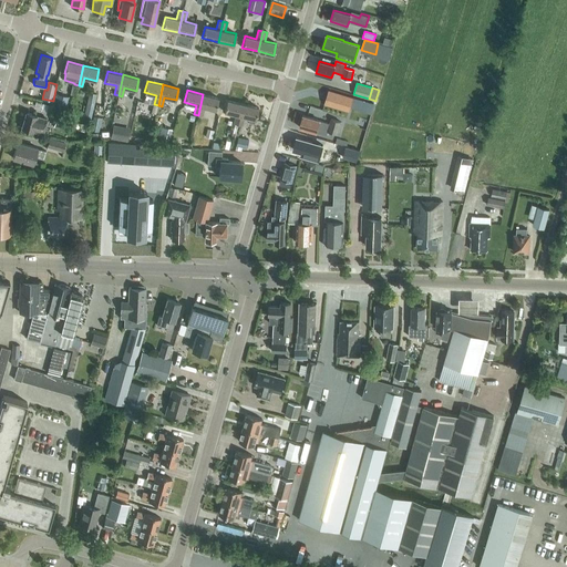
[(349,111),(353,96),(329,90),(325,104),(349,111)]
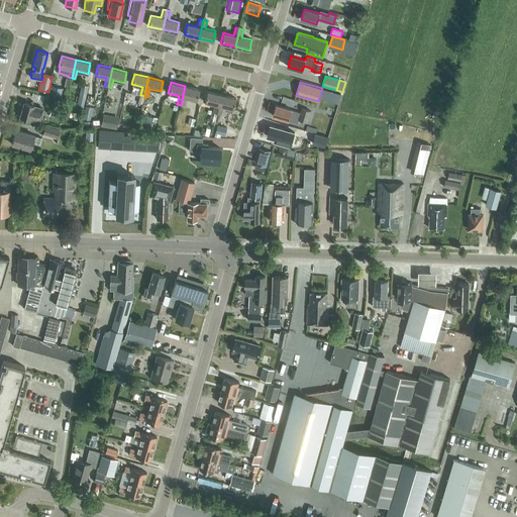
[(83,109),(88,86),(81,84),(76,108),(83,109)]
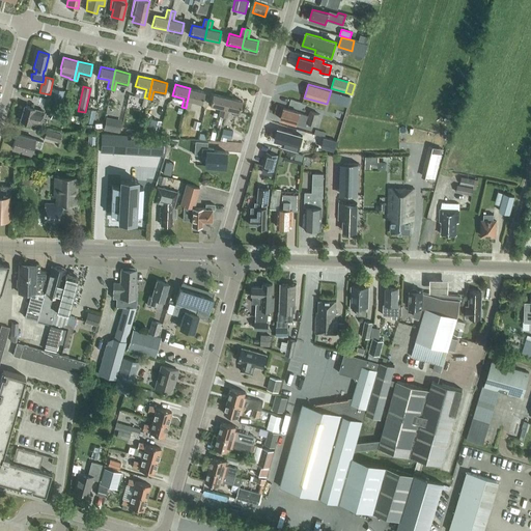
[(64,90),(53,88),(51,102),(61,105),(64,90)]
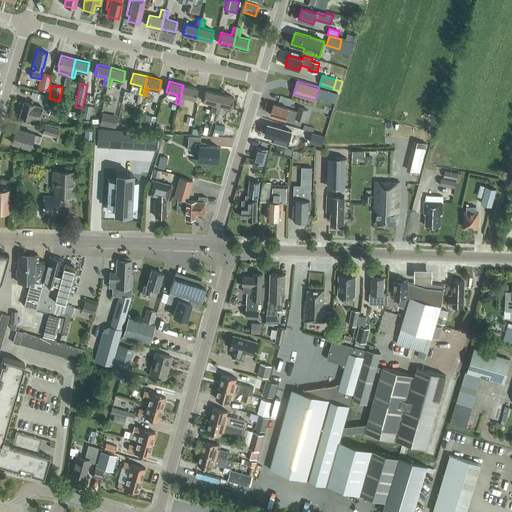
[(183,85),(179,104),(182,105),(184,97),(195,99),(197,88),(183,85)]
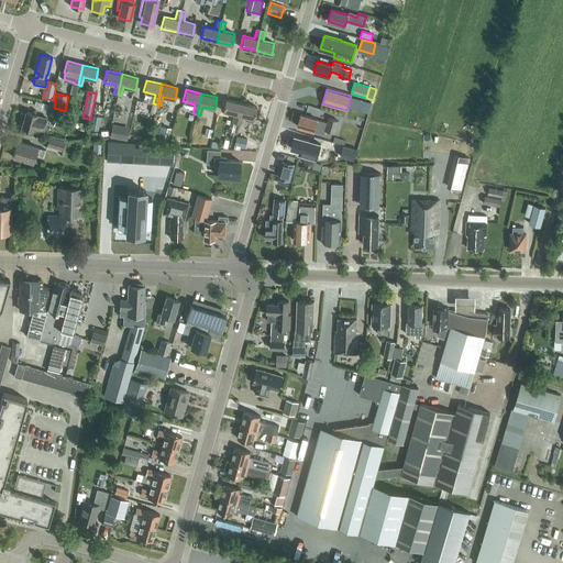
[(236,123),(241,103),(225,99),(222,111),(234,113),(232,122),(230,122),(229,129),(227,129),(224,135),(233,136),(236,123)]
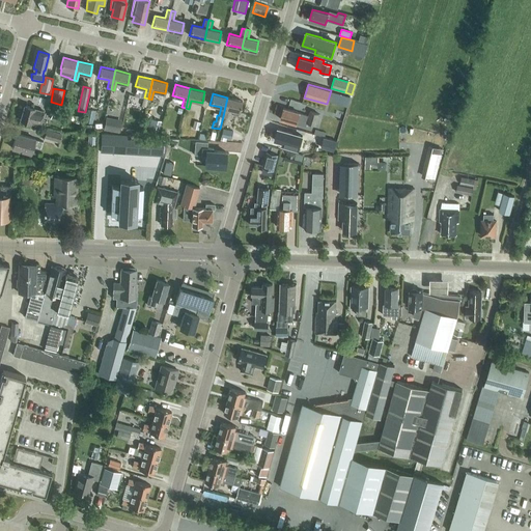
[(223,116),(226,117),(228,109),(232,110),(231,115),(238,116),(239,112),(240,112),(242,101),(227,98),(223,116)]
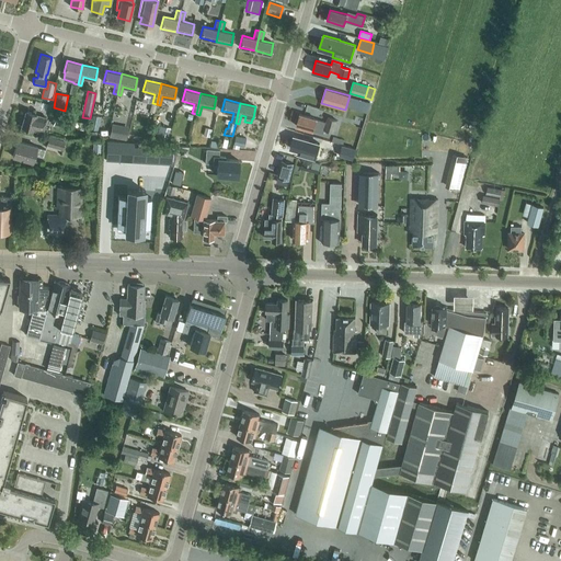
[(41,132),(45,117),(36,115),(36,114),(25,112),(21,126),(32,129),(41,132)]
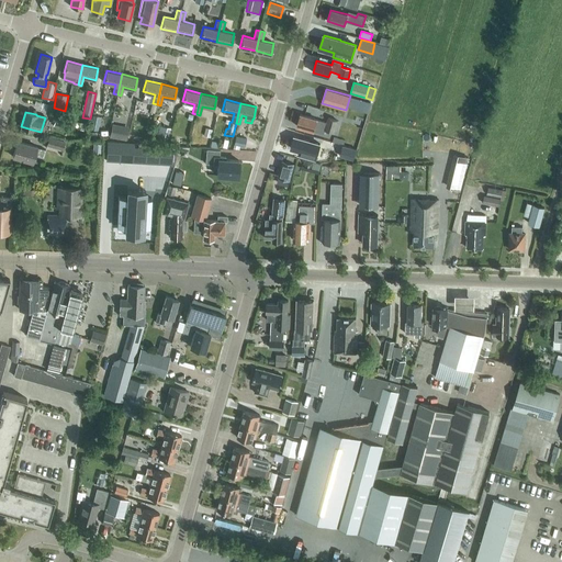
[(101,116),(92,114),(90,128),(98,131),(101,116)]
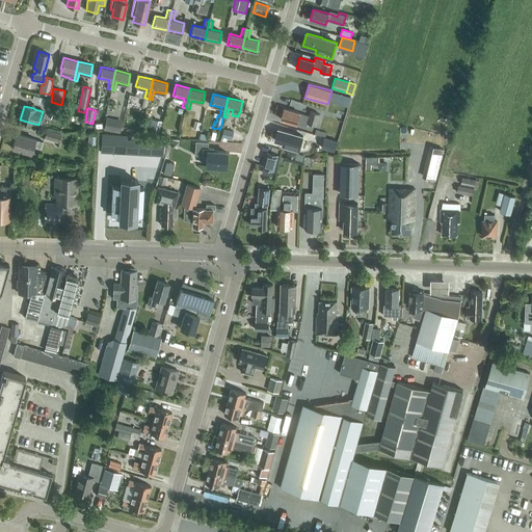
[(310,116),(300,113),(285,108),(281,120),(297,124),(307,127),(308,123),(316,125),(320,114),(311,111),(310,116)]
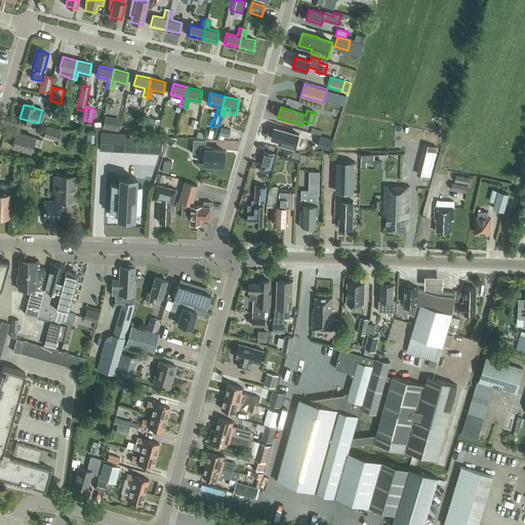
[(118,131),(120,119),(105,116),(103,128),(118,131)]
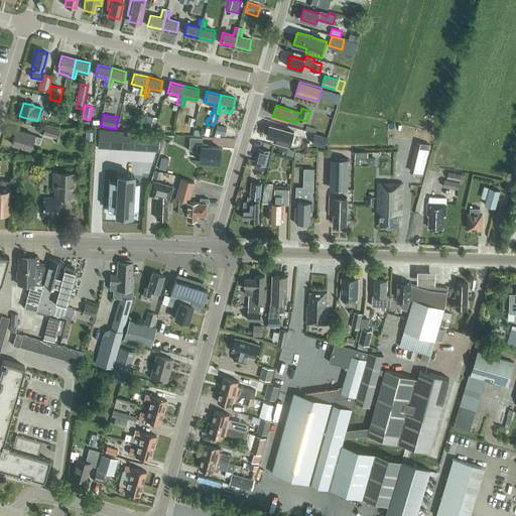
[(154,130),(157,118),(146,115),(143,127),(154,130)]
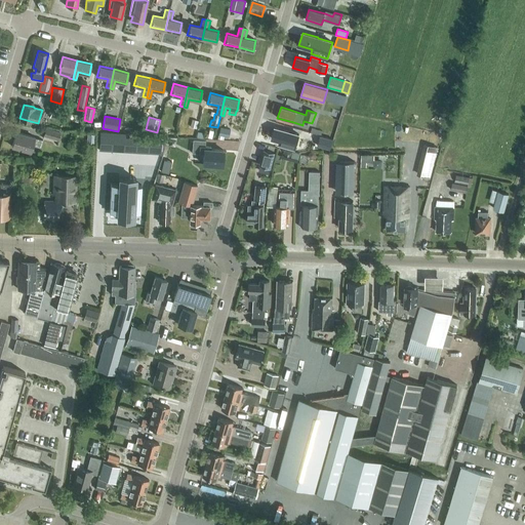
[(220,136),(230,139),(234,129),(225,125),(220,136)]
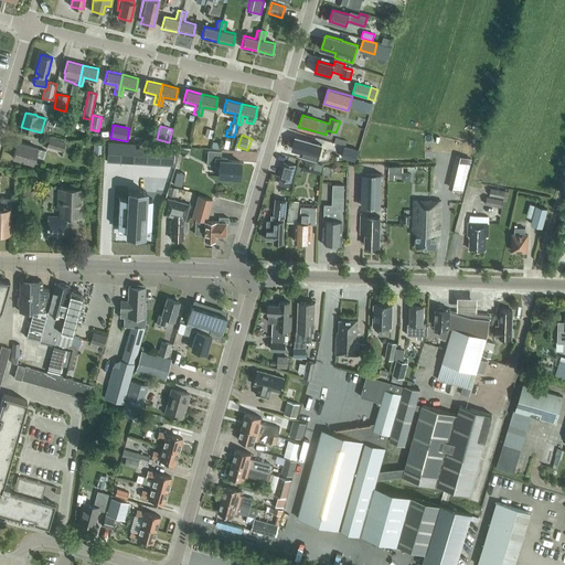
[(296,137),(292,149),(301,151),(300,156),(318,160),(322,145),(311,141),(311,142),(296,137)]
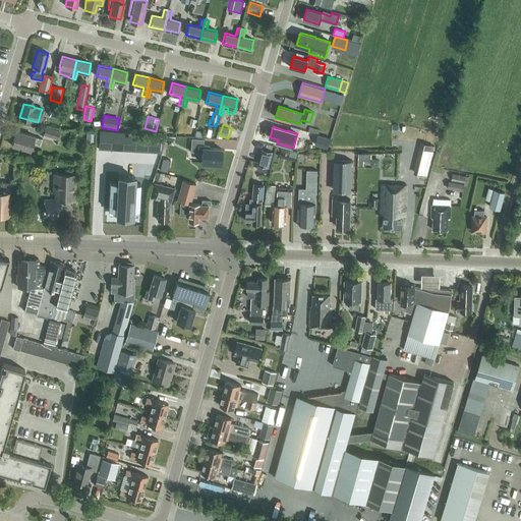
[(58,139),(60,131),(45,127),(43,135),(58,139)]
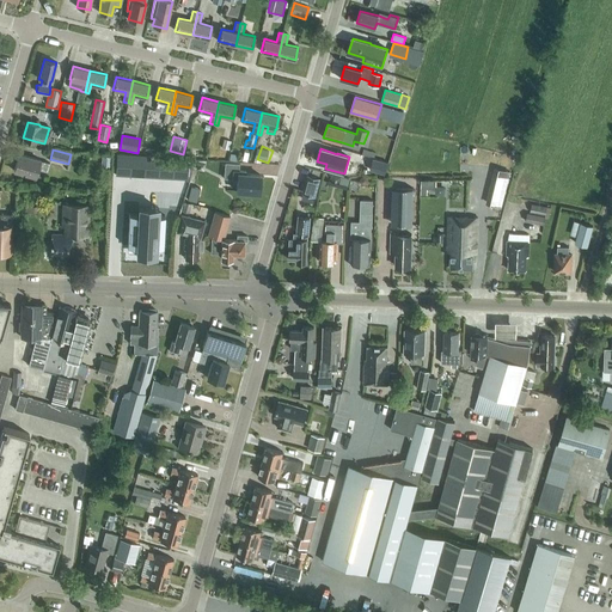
[(47,172),(49,163),(40,160),(41,160),(19,153),(14,171),(35,177),(37,169),(47,172)]
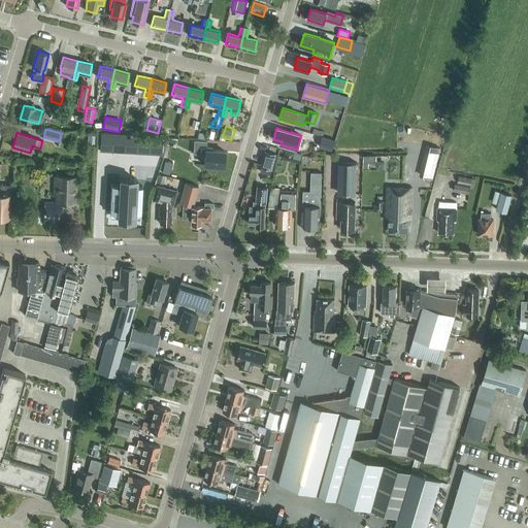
[(126,134),(101,133),(100,151),(162,155),(162,139),(126,137),(126,134)]
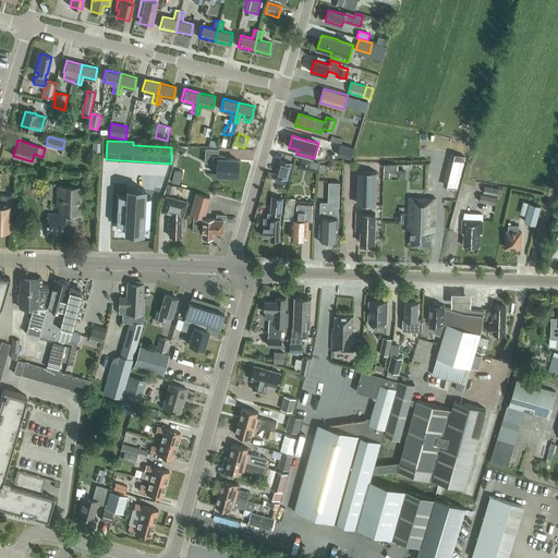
[(352,158),(354,147),(340,144),(338,155),(352,158)]
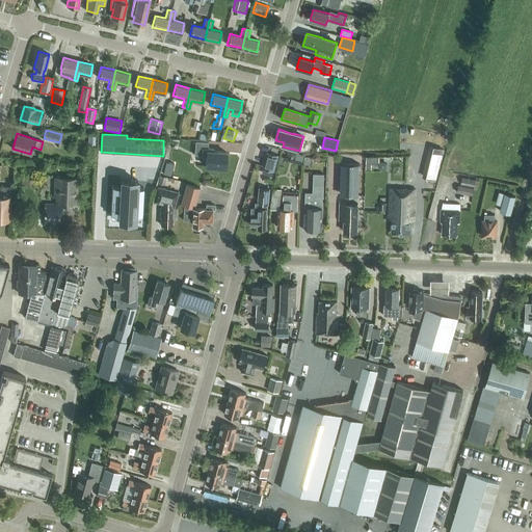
[(224,167),(227,152),(207,151),(208,142),(195,141),(194,155),(207,156),(206,166),(224,167)]
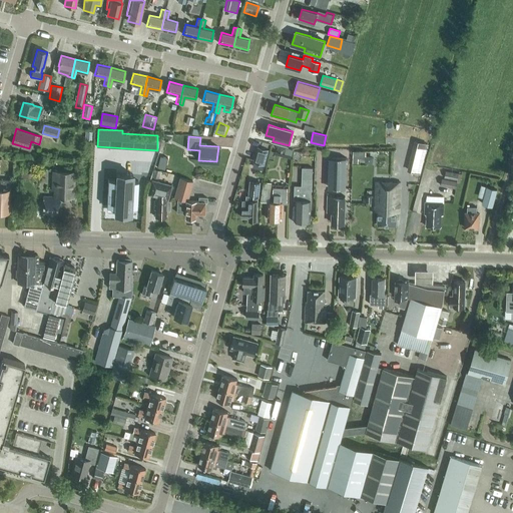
[(424,171),(432,141),(419,138),(411,167),(424,171)]
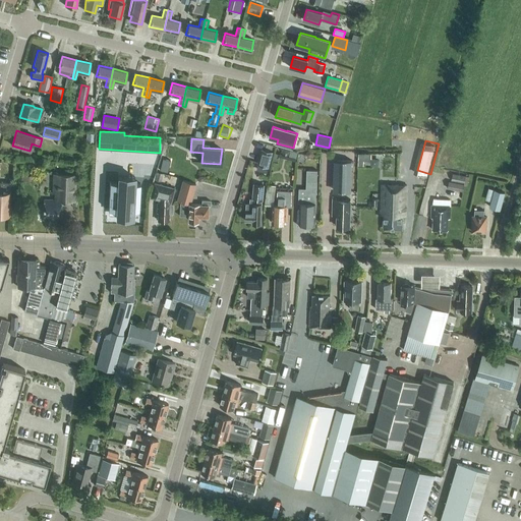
[(262,149),(257,164),(268,167),(272,152),(262,149)]
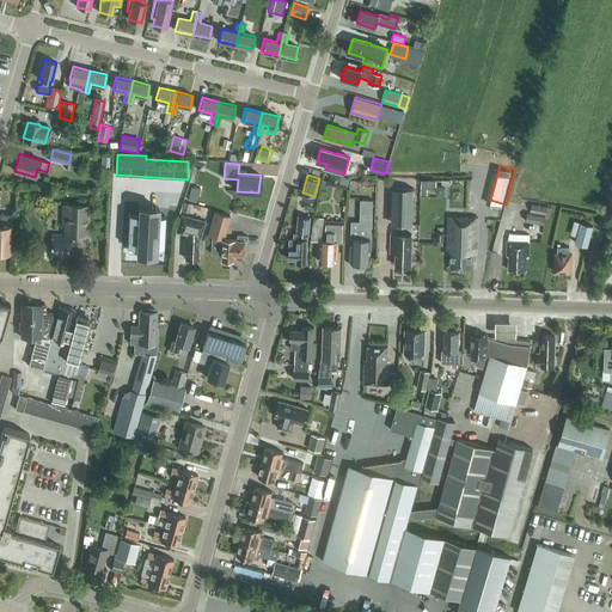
[(342,177),(334,175),(331,184),(340,187),(342,177)]
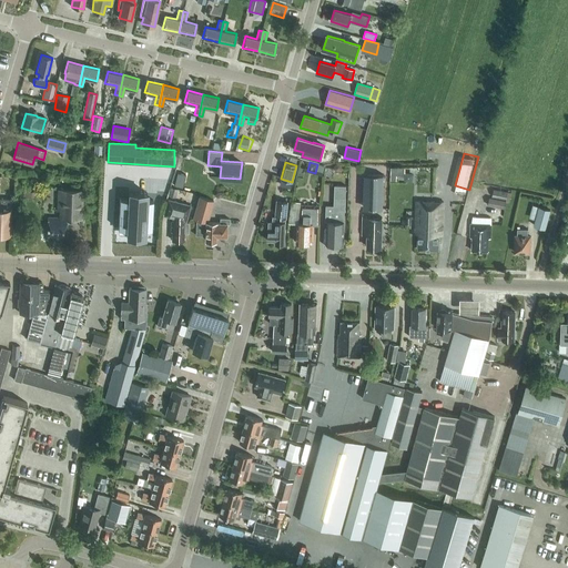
[(383,210),(384,175),(364,174),(363,209),(383,210)]
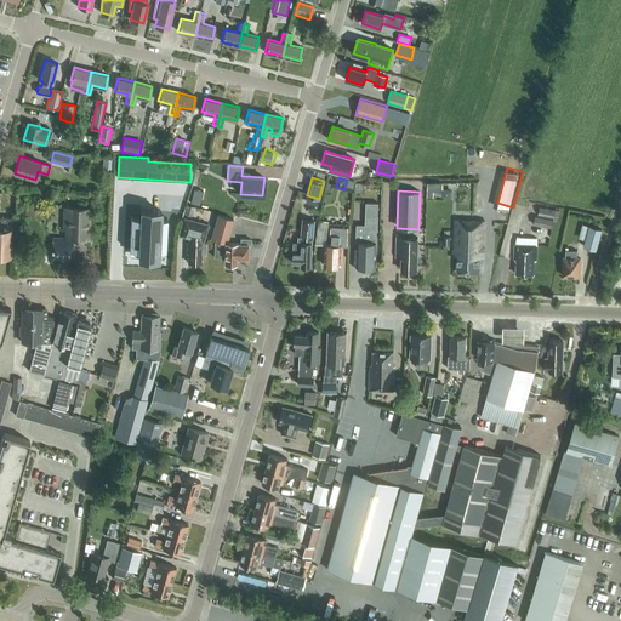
[(379,231),(379,216),(379,203),(366,203),(365,224),(357,224),(357,239),(358,239),(358,248),(355,249),(354,268),(375,269),(377,231),(379,231)]
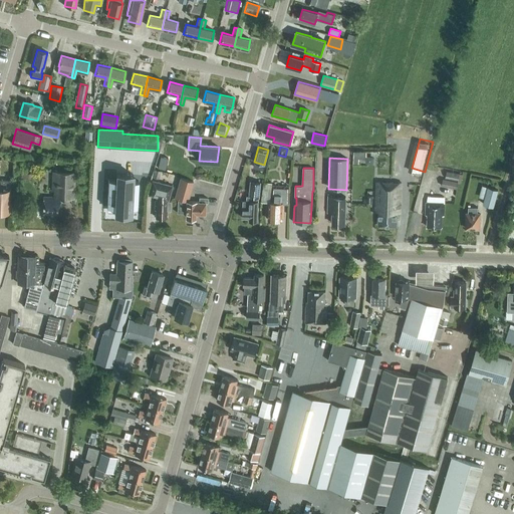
[(461,183),(463,175),(460,174),(446,171),(445,179),(443,179),(442,186),(457,189),(458,183),(461,183)]
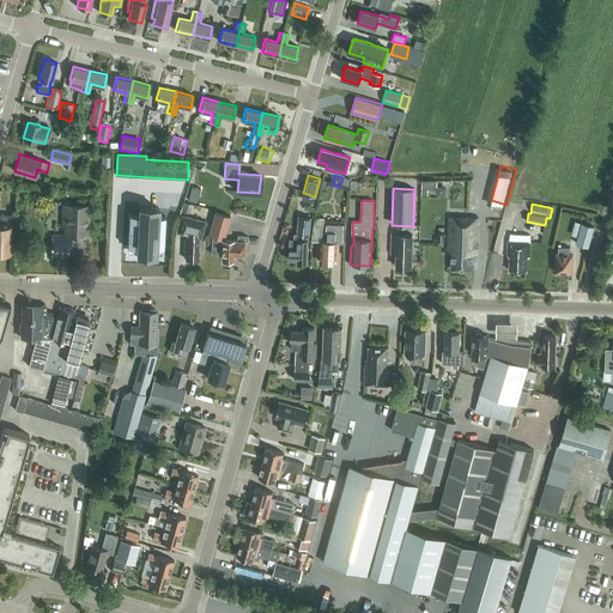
[(87,236),(89,206),(64,205),(62,226),(65,226),(65,235),(52,234),(50,254),(72,255),(72,235),(87,236)]
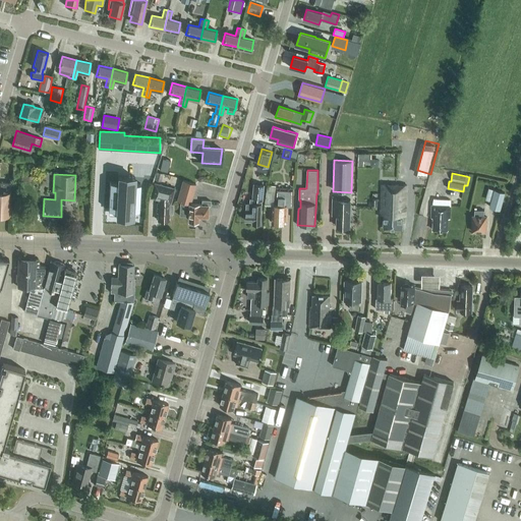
[(109,209),(116,210),(116,216),(132,217),(132,209),(138,210),(139,210),(140,183),(139,183),(134,183),(134,176),(118,176),(118,182),(110,182),(108,209),(109,209)]
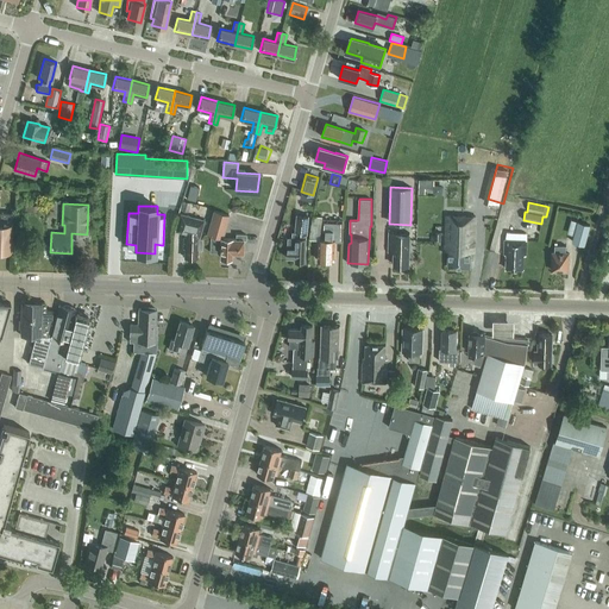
[(236,239),(223,238),(228,215),(213,211),(207,234),(209,236),(209,252),(220,252),(220,257),(231,257),(231,253),(243,253),(243,239),(246,239),(246,234),(236,234),(236,239)]
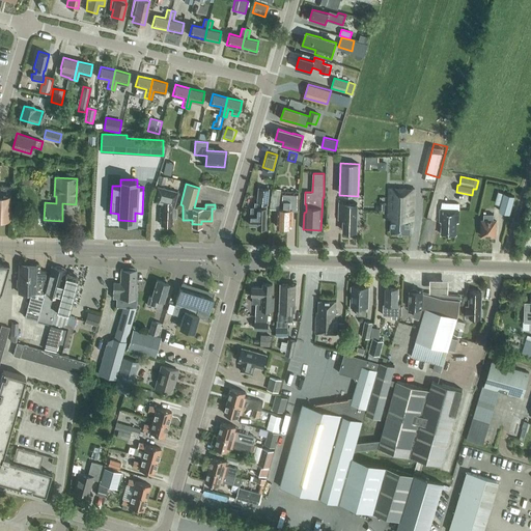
[(0,190),(0,189),(0,217),(9,218),(10,202),(10,186),(1,186),(0,187),(0,190)]
